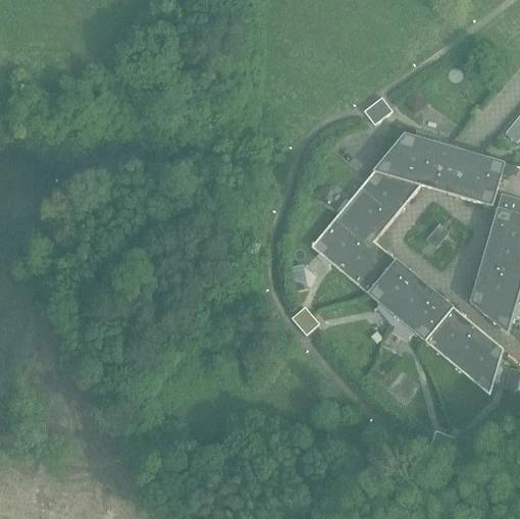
[(391,111),(380,97),(362,110),(373,124),(391,111)]
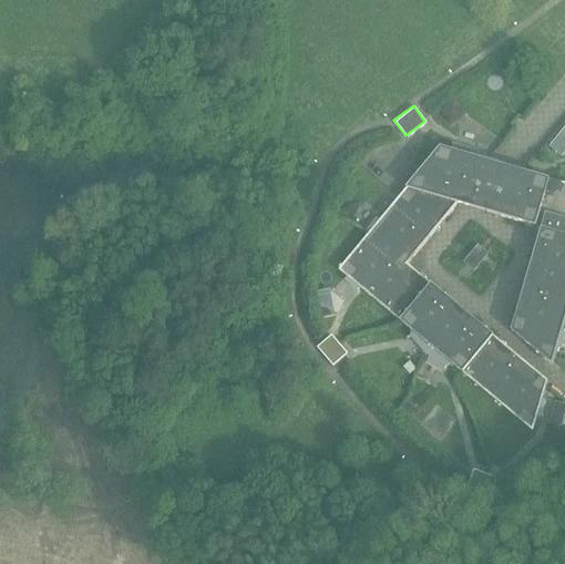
[(406,262),(455,202),(540,226),(510,329),(514,334),(541,355),(542,356),(544,357),(545,357),(546,357),(548,357),(550,356),(551,355),(552,354),(553,354),(553,351),(555,346),(558,346),(563,331),(560,330),(564,310),(564,182),(474,155),(475,149),(451,142),(450,149),(439,145),(378,218),(375,216),(365,228),(368,231),(337,268),(346,275),(343,278),(356,288),(358,285),(412,330),(409,334),(424,352),(445,363),(448,360),(531,429),(535,412),(538,413),(543,399),(540,398),(545,379),(406,262)]
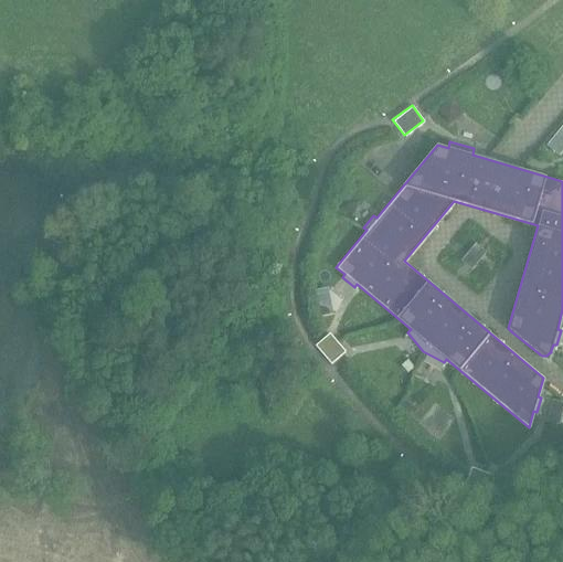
[(330,363),(342,352),(344,350),(328,332),(314,345),(330,363)]
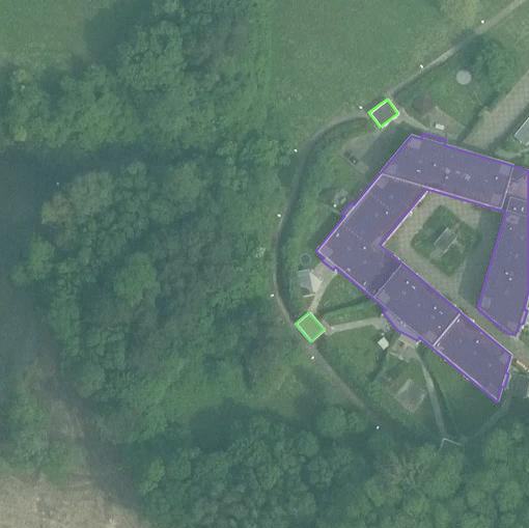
[(381,372),(372,382),(384,391),(392,383),(381,372)]
